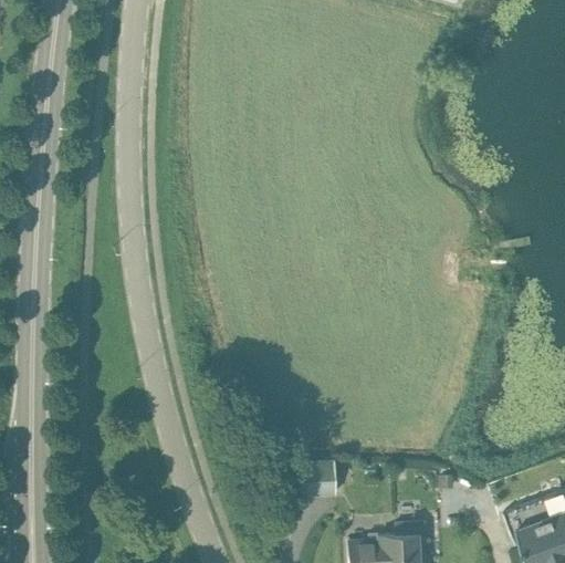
[(335,460),(299,461),(300,497),(336,496),(335,460)]
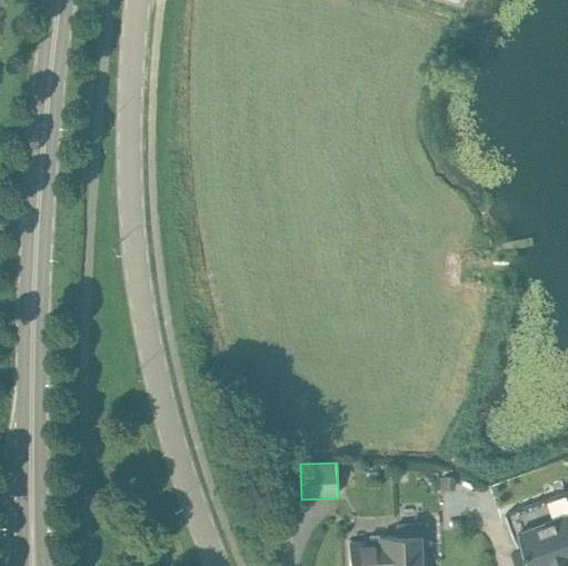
[(567,495),(507,517),(518,550),(521,549),(525,548),(530,565),(564,565),(567,564),(567,495)]
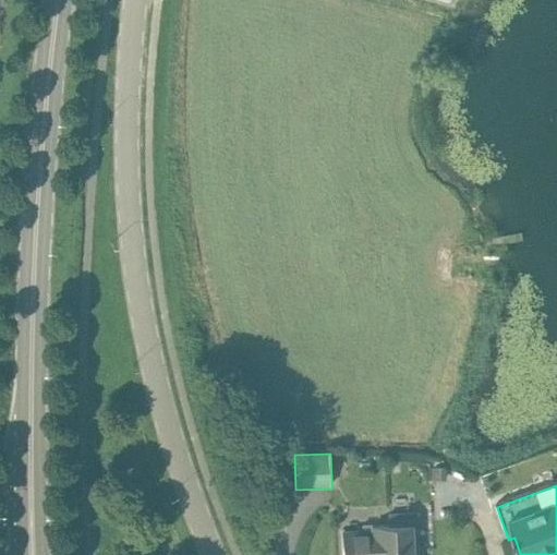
[(384,550),(383,554),(421,554),(421,551),(418,552),(416,527),(420,527),(419,515),(392,516),(394,528),(390,528),(391,549),(384,550)]
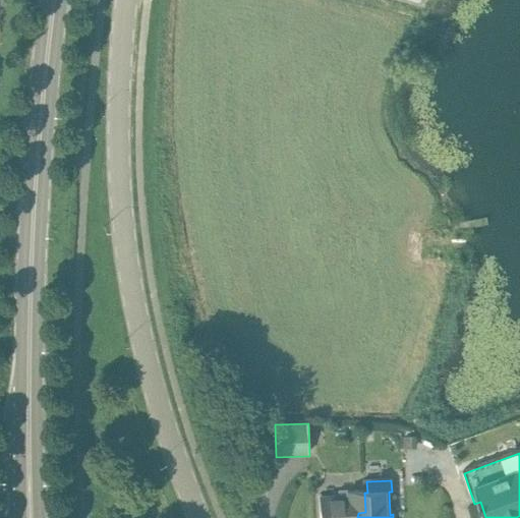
[(365,512),(364,493),(347,494),(348,498),(321,499),(322,517),(357,517),(358,513),(365,512)]
